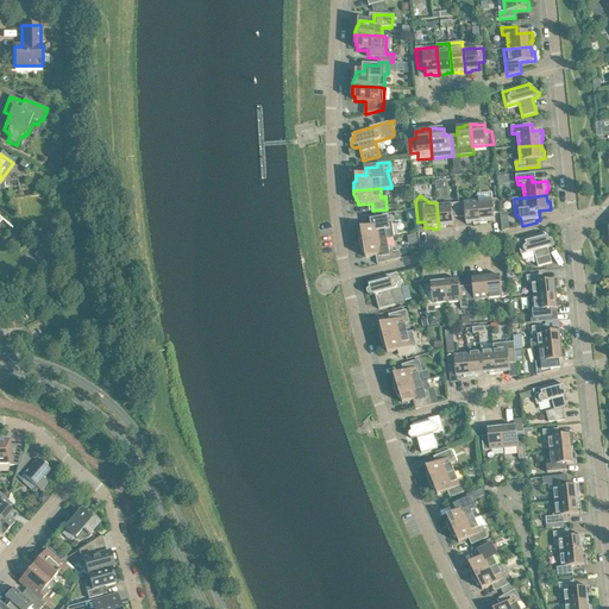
[(498,199),(478,201),(481,224),(488,224),(488,223),(495,221),(494,214),(501,213),(498,199)]
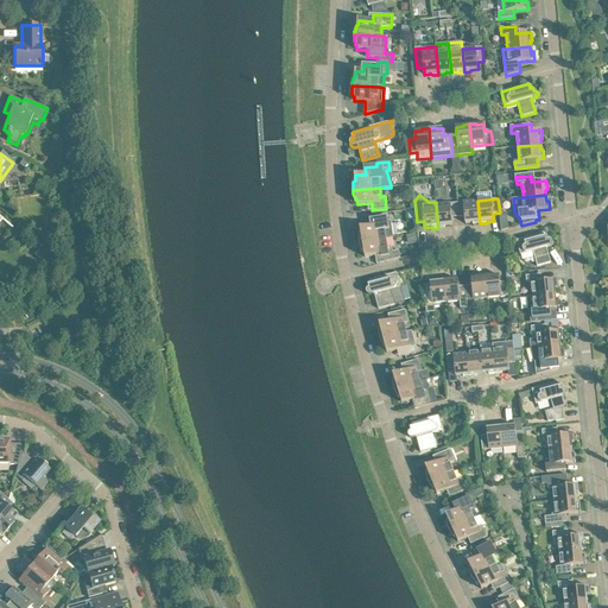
[(480,223),(477,201),(457,203),(458,217),(464,216),(466,223),(473,223),(473,225),(480,223)]
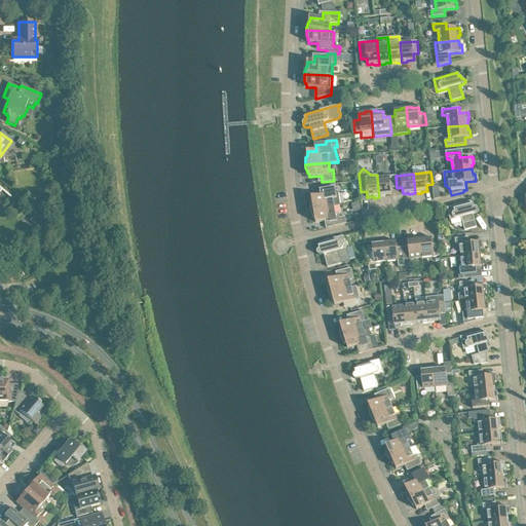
[(391,188),(397,188),(396,176),(377,178),(379,197),(385,196),(385,195),(391,194),(391,188)]
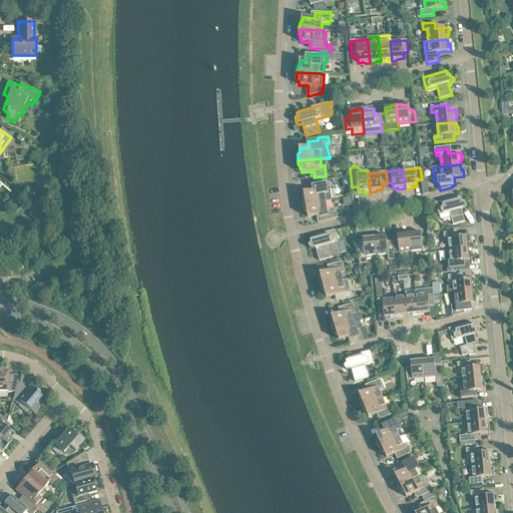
[(10,193),(11,192),(0,182),(0,184),(0,185),(10,193)]
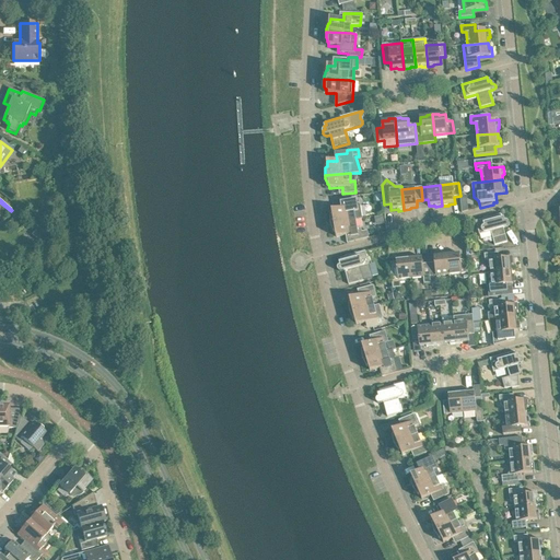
[(363,219),(361,206),(358,207),(357,199),(343,201),(345,208),(331,210),(333,214),(331,216),(330,217),(330,219),(330,221),(330,222),(330,224),(356,220),(363,219)]
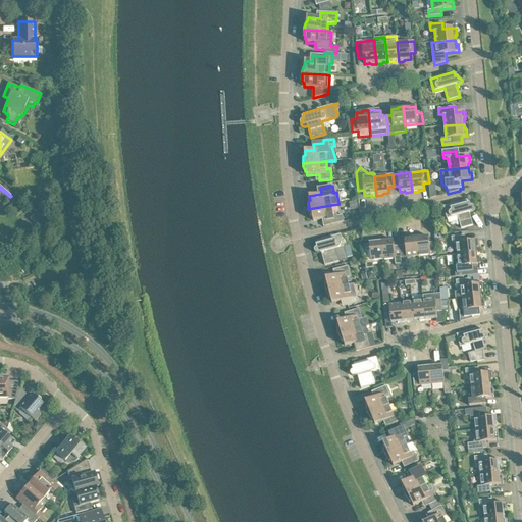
[(469,213),(472,212),(474,211),(475,210),(475,208),(474,207),(472,206),(471,206),(470,203),(468,203),(467,200),(444,206),(447,219),(458,216),(461,228),(473,225),(469,213)]
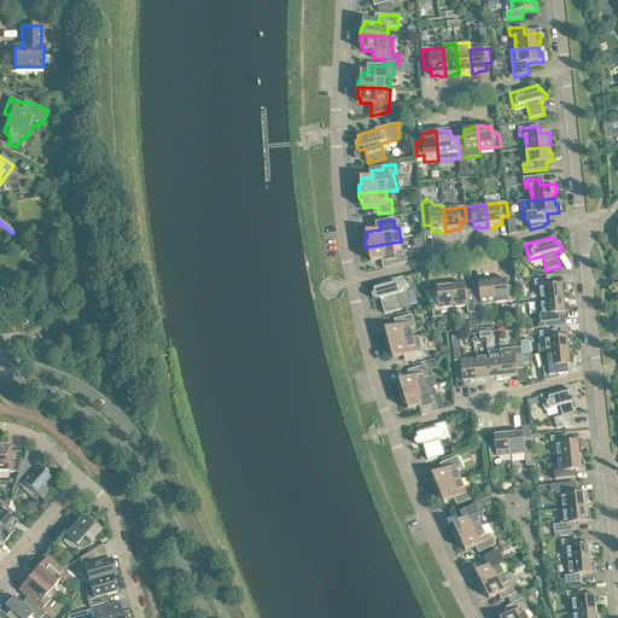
[(407,262),(406,255),(400,256),(398,251),(394,252),(392,243),(365,248),(366,250),(366,251),(367,254),(368,255),(369,257),(371,257),(371,262),(385,260),(388,268),(407,262)]
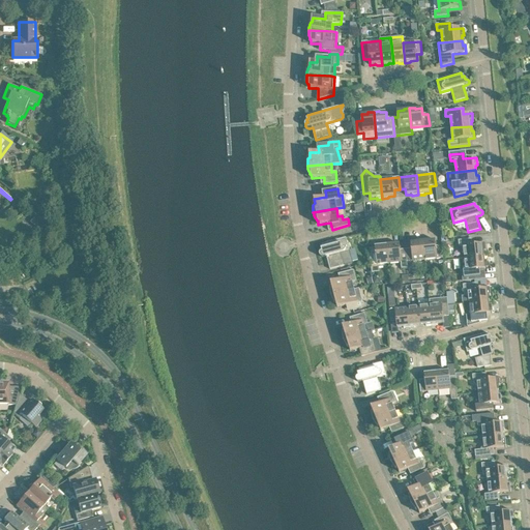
[(350,251),(346,238),(322,244),(323,247),(321,248),(322,252),(321,252),(320,253),(320,254),(320,255),(320,256),(321,257),(321,258),(323,258),(324,258),(327,257),(330,270),(344,266),(344,265),(350,263),(351,261),(349,251),(350,251)]
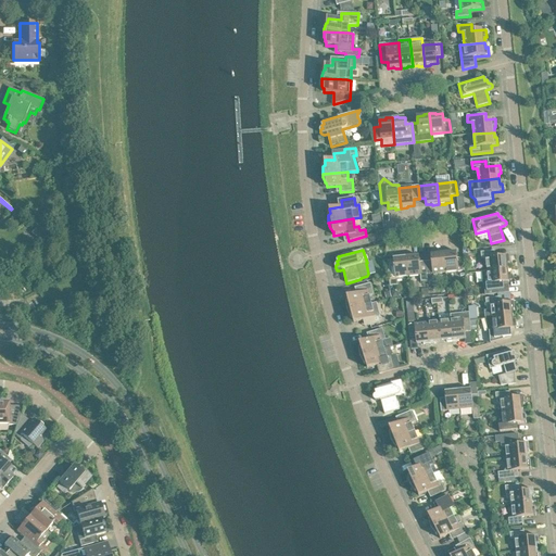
[(450,253),(450,251),(444,252),(446,273),(465,270),(464,257),(457,258),(457,252),(450,253)]
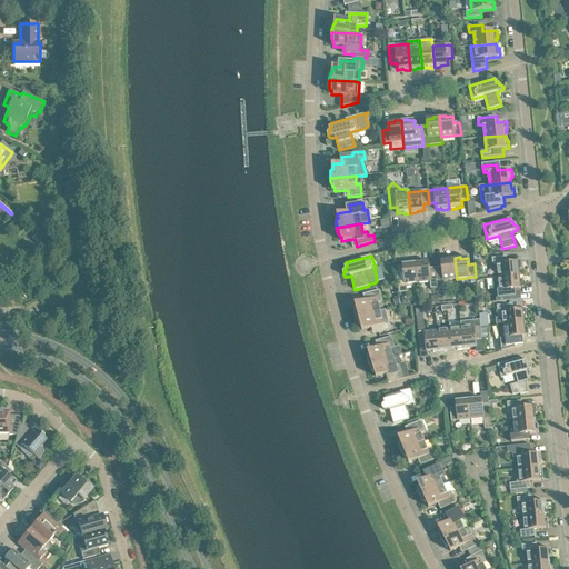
[(498,265),(499,278),(520,276),(520,270),(522,270),(521,262),(507,263),(507,257),(492,258),(493,266),(498,265)]
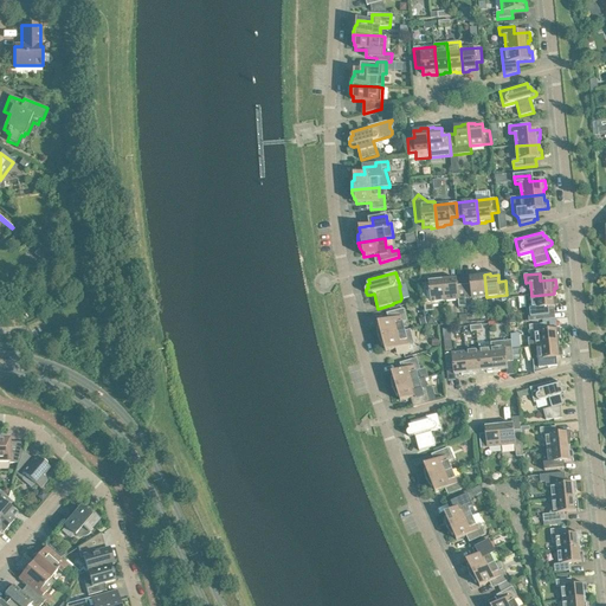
[(487,297),(484,275),(477,275),(477,277),(470,277),(470,284),(464,285),(465,300),(469,300),(487,297)]
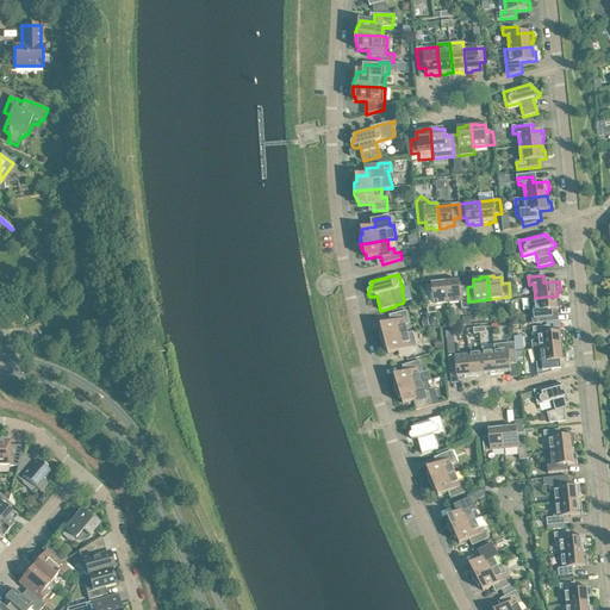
[(468,302),(467,287),(461,287),(460,281),(453,281),(453,280),(446,281),(448,304),(461,302),(462,309),(470,309),(470,307),(468,302)]
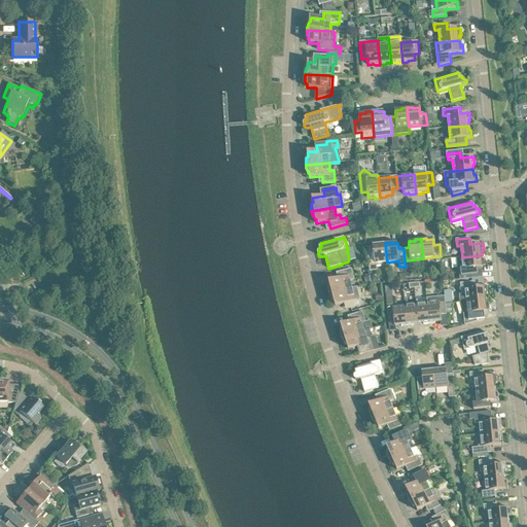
[(387,262),(385,243),(379,243),(379,244),(373,245),(374,247),(369,248),(367,247),(370,272),(376,271),(377,269),(377,264),(387,262)]
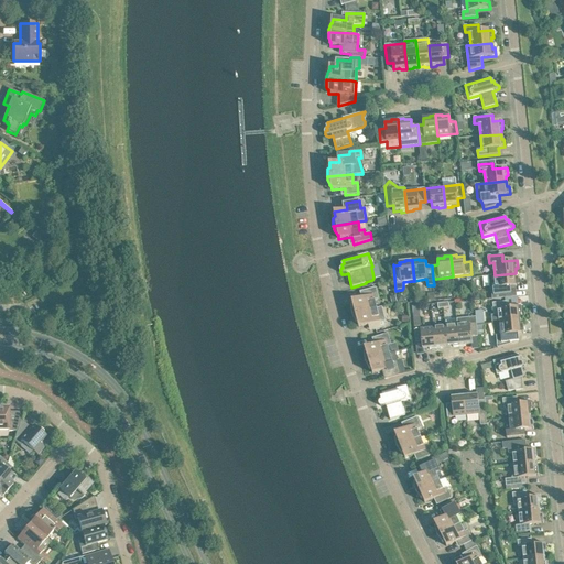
[(516,273),(495,275),(496,288),(491,289),(492,300),(507,299),(506,294),(511,294),(511,286),(519,286),(519,278),(517,279),(516,273)]
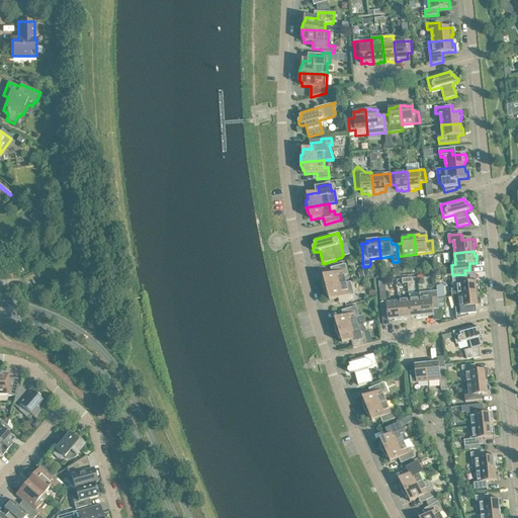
[(346,283),(344,275),(348,274),(345,264),(334,267),(335,273),(324,276),(325,280),(324,280),(323,282),(323,284),(323,285),(323,287),(324,289),(346,283)]
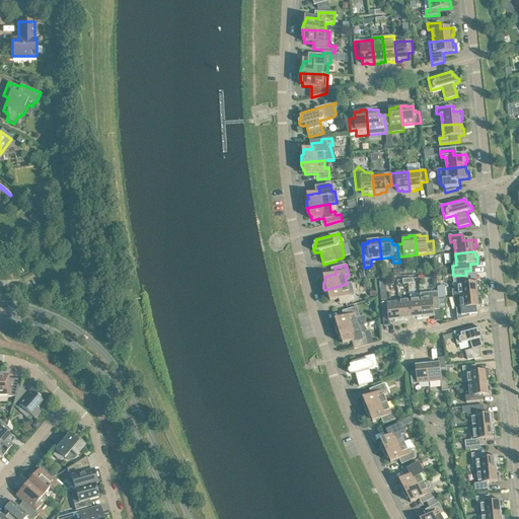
[(459,290),(460,297),(479,295),(478,290),(480,290),(479,283),(467,284),(466,278),(453,279),(455,291),(459,290)]
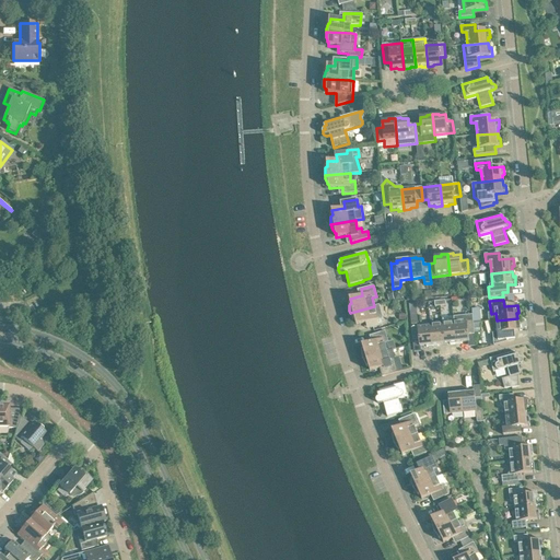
[(384,325),(381,313),(376,314),(374,306),(350,313),(350,314),(351,316),(352,318),(353,319),(354,321),(356,321),(357,325),(370,322),(371,328),(384,325)]
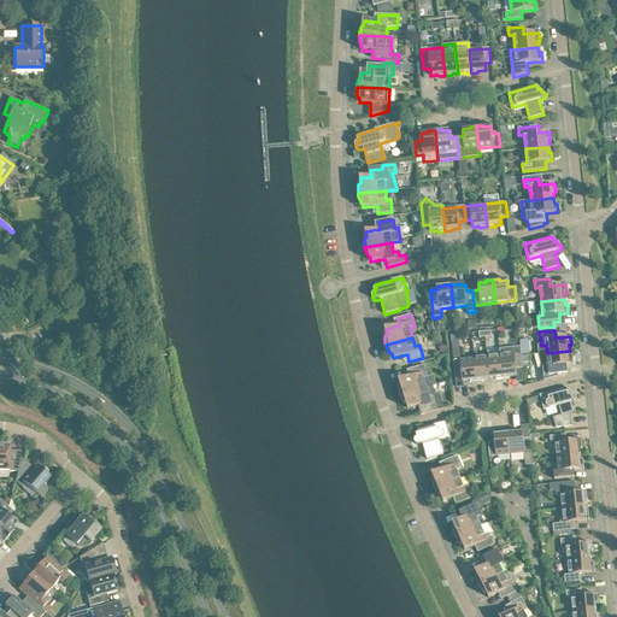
[(519,340),(521,347),(522,354),(530,353),(528,339),(519,340)]
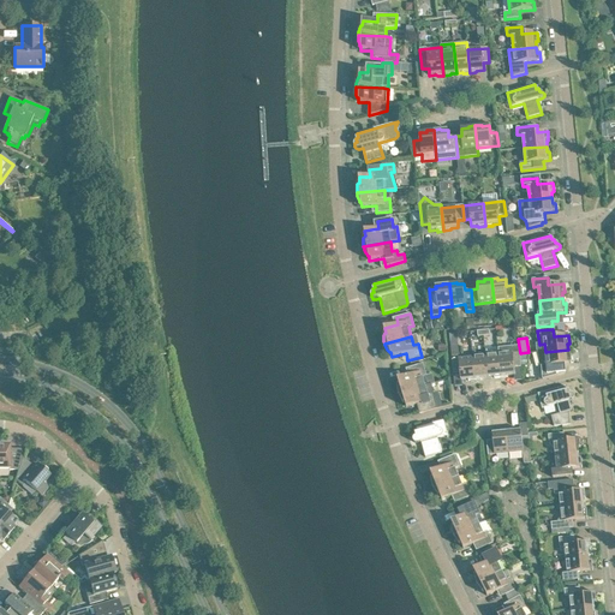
[(521,368),(520,353),(519,346),(499,348),(499,356),(501,378),(508,377),(508,376),(515,375),(514,368),(521,368)]
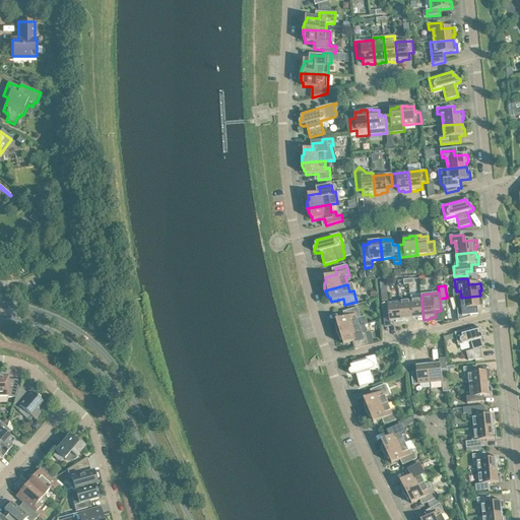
[(480,300),(480,296),(461,298),(454,298),(457,310),(459,321),(471,318),(478,316),(478,308),(483,307),(482,300),(480,300)]
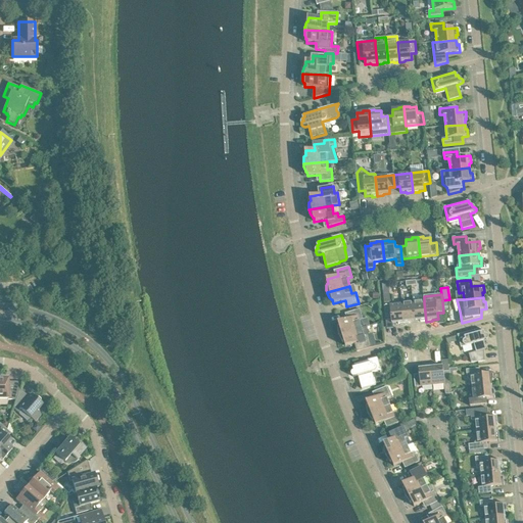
[(426,322),(424,302),(414,303),(415,322),(420,321),(421,322),(426,322)]
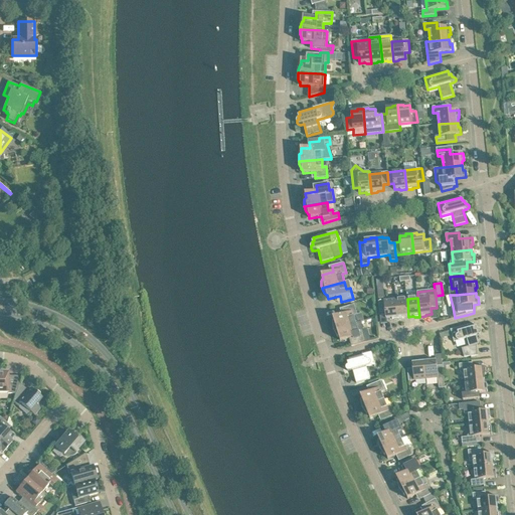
[(408,317),(407,299),(396,300),(398,319),(403,318),(403,317),(408,317)]
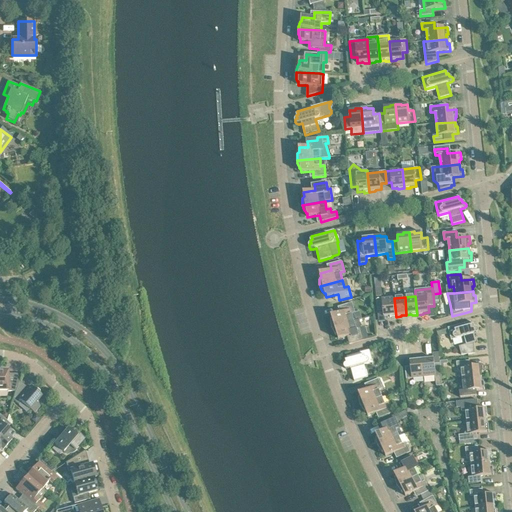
[(396,317),(394,298),(376,300),(378,312),(383,311),(384,317),(390,316),(390,318),(396,317)]
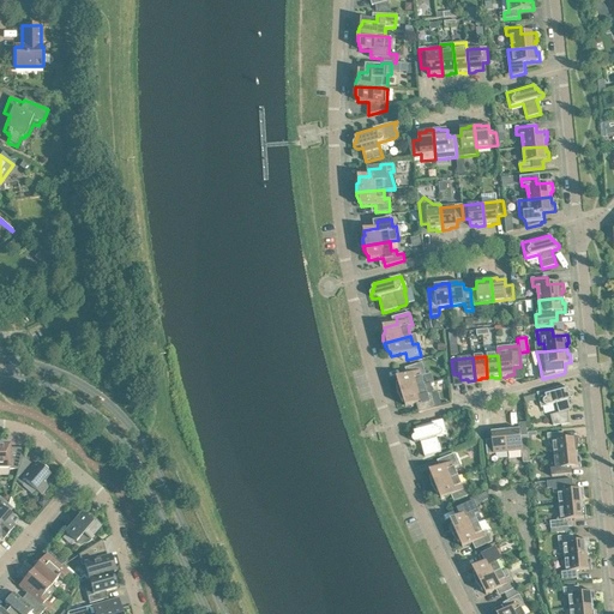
[(398,384),(397,384),(397,386),(397,387),(397,390),(397,392),(398,393),(425,386),(422,377),(427,375),(422,363),(405,368),(408,375),(397,379),(398,384)]
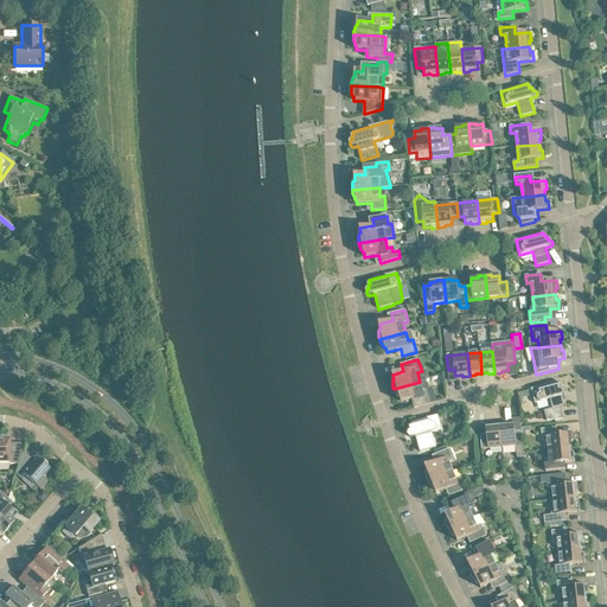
[(432,403),(427,389),(428,389),(427,379),(420,382),(394,389),(394,391),(395,394),(396,395),(397,397),(398,398),(400,397),(401,403),(415,398),(417,407),(432,403)]
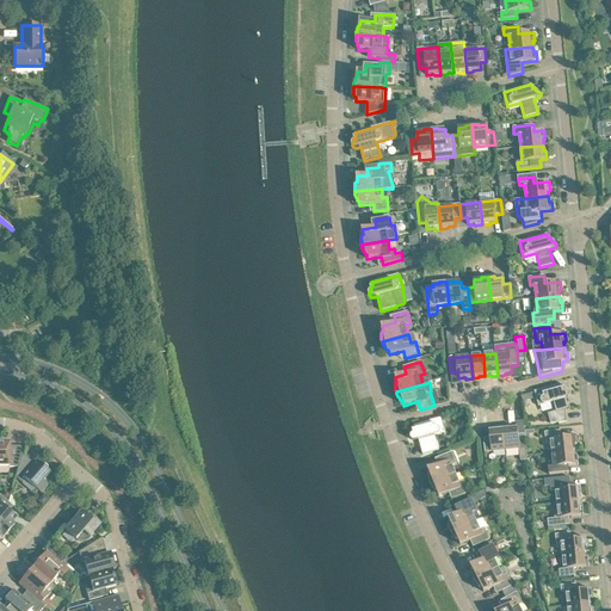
[(568,408),(567,406),(566,399),(568,399),(571,397),(572,395),(572,394),(571,392),(568,392),(567,392),(566,387),(563,388),(562,384),(535,392),(538,406),(551,403),(554,411),(554,412),(548,414),(550,424),(567,423),(566,409),(568,408)]
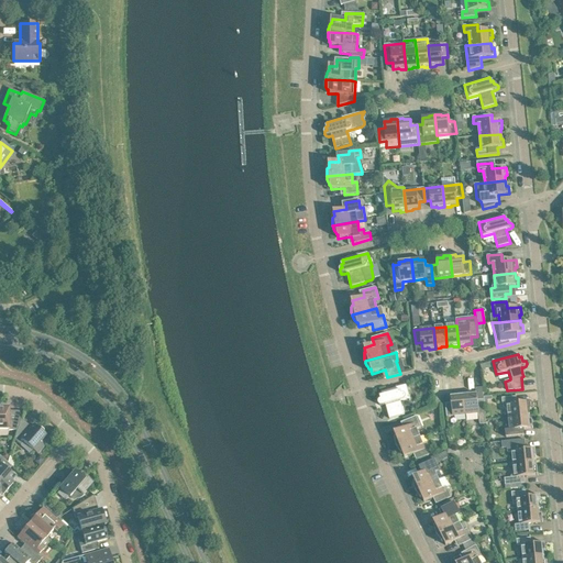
[(379,396),(381,399),(379,400),(378,403),(378,404),(379,406),(381,406),(383,406),(386,406),(389,419),(405,415),(401,401),(410,398),(407,385),(382,393),(382,396),(379,396)]
